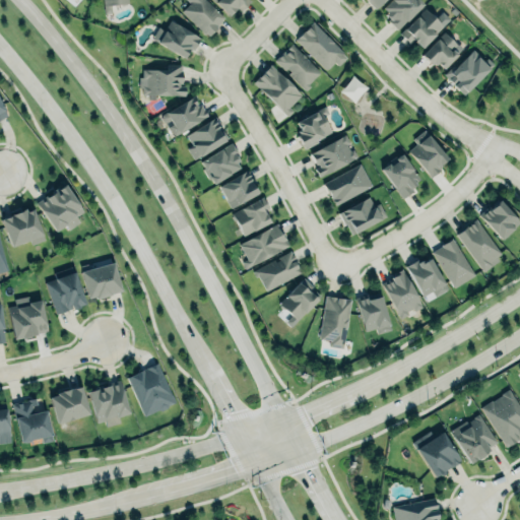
[(102,0),(103,13),(111,12),(111,5),(128,4),(127,0),(102,0)]
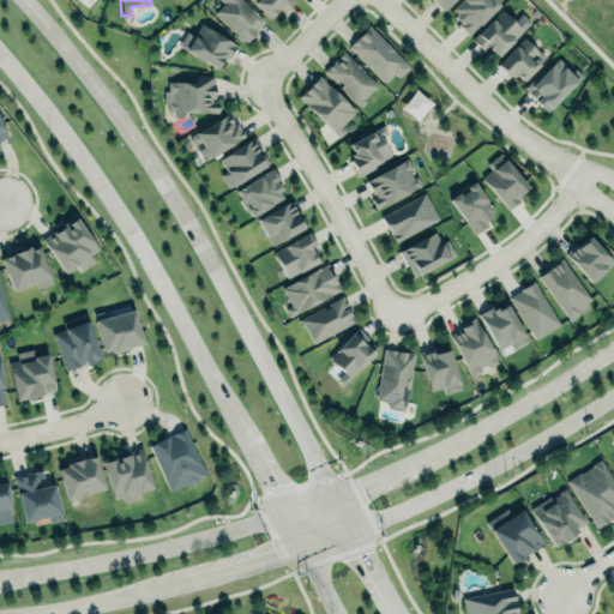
[(264,19),(245,0),(221,0),(226,4),(215,11),(242,41),(247,41),(257,34),(256,29),(264,19)]
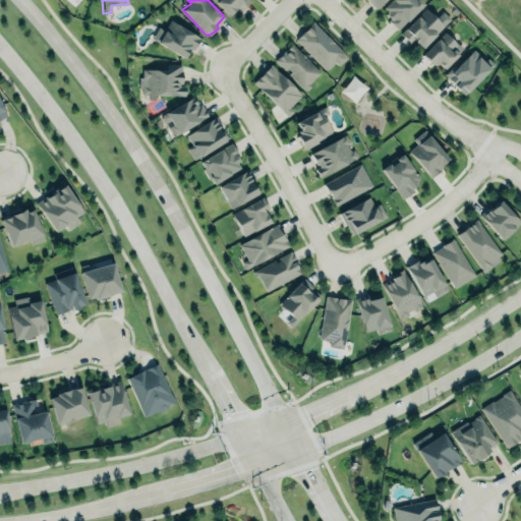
[(212,0),(228,15),(236,8),(239,11),(249,1),(248,0),(212,0)]
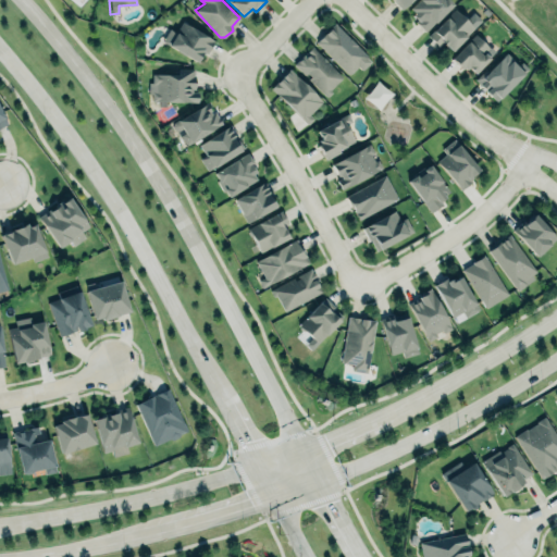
[(412,0),(403,10),(394,2),(390,0),(412,0)]
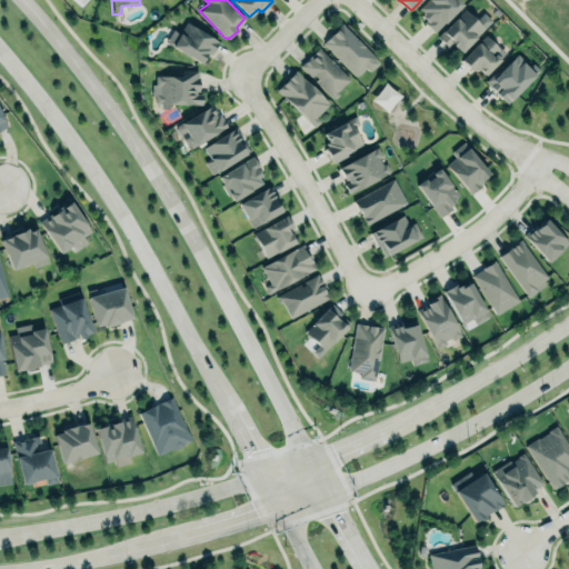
[(428,0),(458,0),(462,5),(445,25),(443,25),(435,33),(427,25),(428,23),(421,17),(423,15),(419,9),(428,0)]
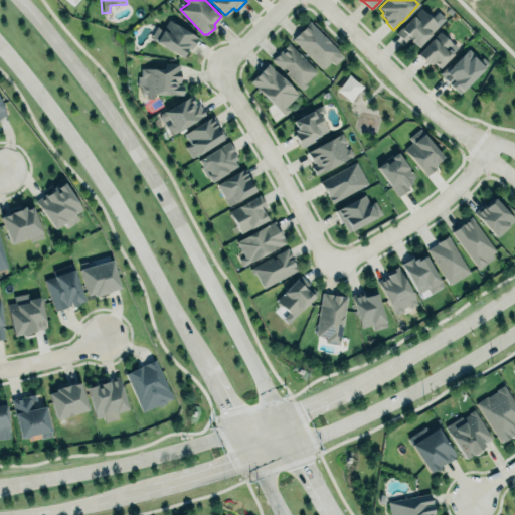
[(394,33),(420,7),(440,25),(417,48),(409,40),(405,44),(394,33)]
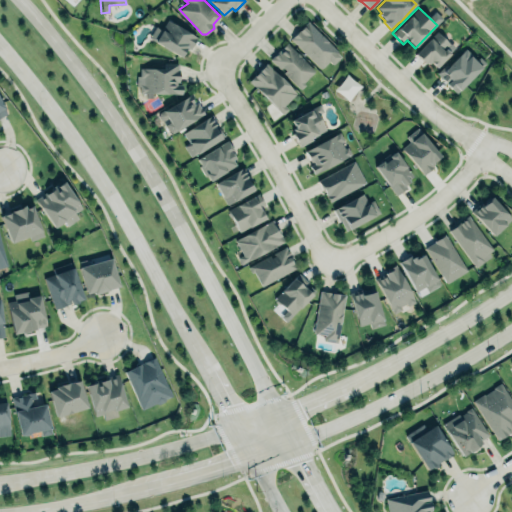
[(155,42),(168,19),(198,37),(191,49),(187,48),(181,58),(155,42)]
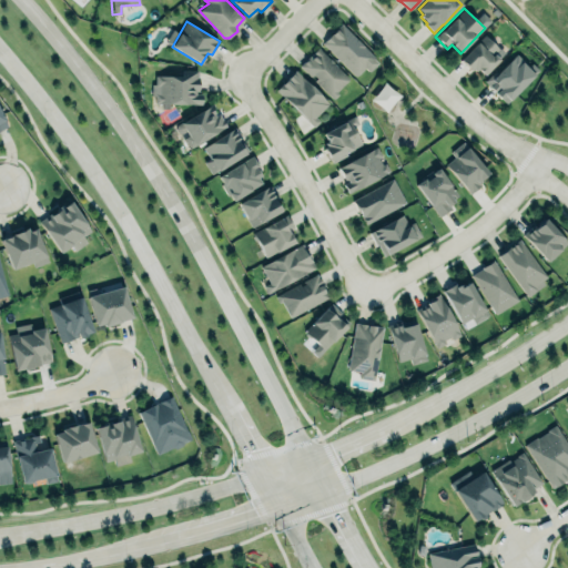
[(323,42),(344,26),(375,58),(377,64),(368,72),(365,68),(356,75),(323,42)]
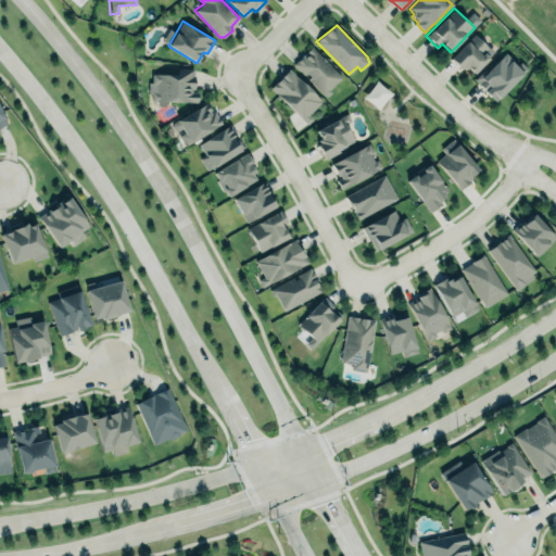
[(450,58),(462,70),(465,66),(471,72),(492,52),(474,34),(450,58)]
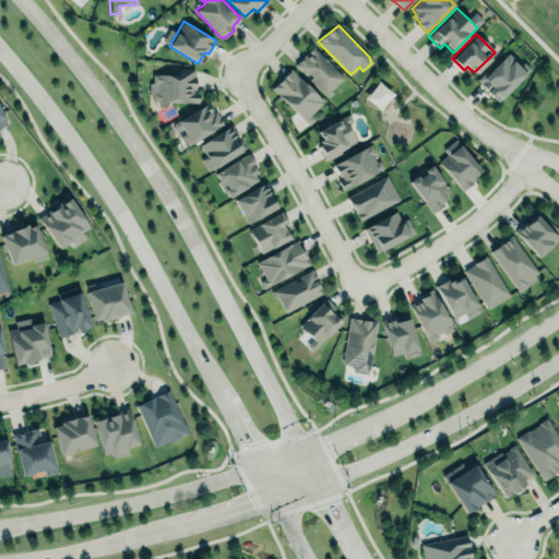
[(313,46),(307,52),(308,55),(307,57),(305,55),(295,64),(306,76),(309,73),(312,78),(310,79),(329,97),(333,93),(331,91),(344,76),(313,46)]
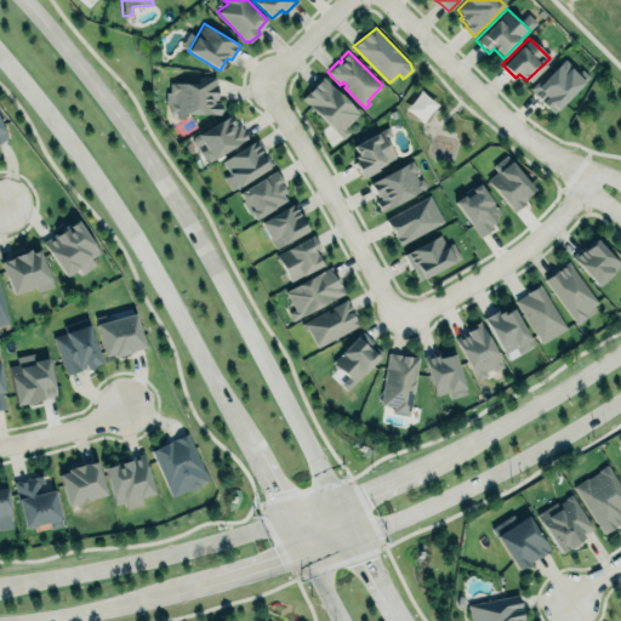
[(529,89),(541,77),(543,79),(564,58),(573,67),(575,64),(588,77),(553,113),(529,89)]
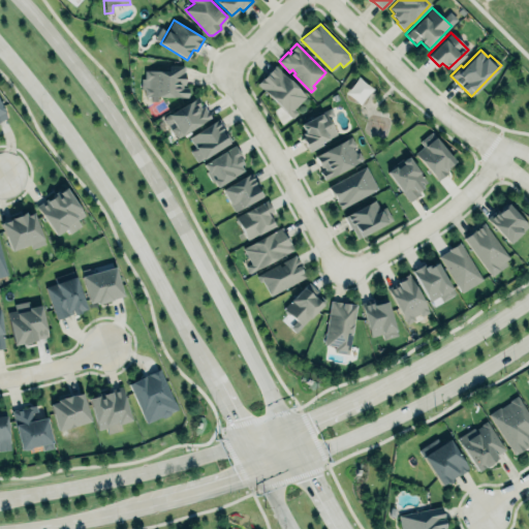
[(146,70),(145,79),(143,79),(142,89),(145,90),(145,95),(159,97),(188,97),(189,87),(183,87),(183,85),(186,85),(185,71),(185,66),(170,64),(169,71),(146,70)]
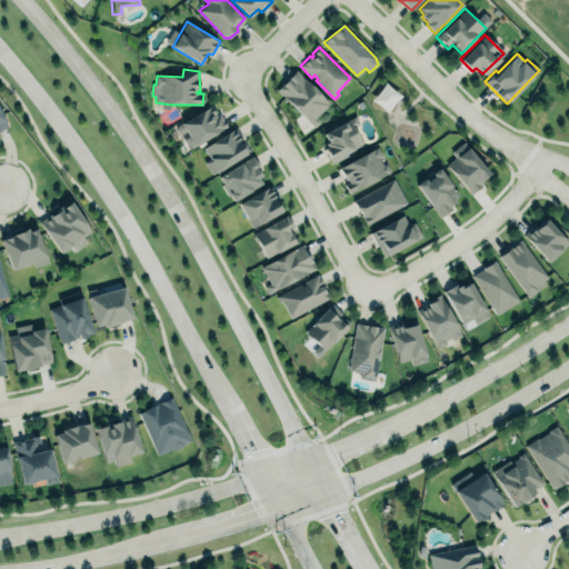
[(330,103),(293,70),(276,90),(312,125),(330,103)]
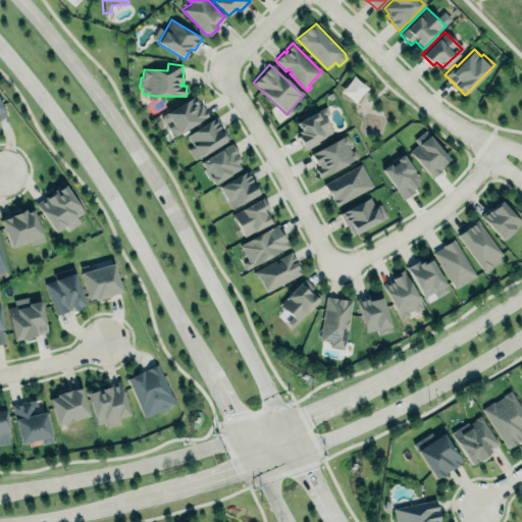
[(341,91),(354,103),(366,88),(353,76),(341,91)]
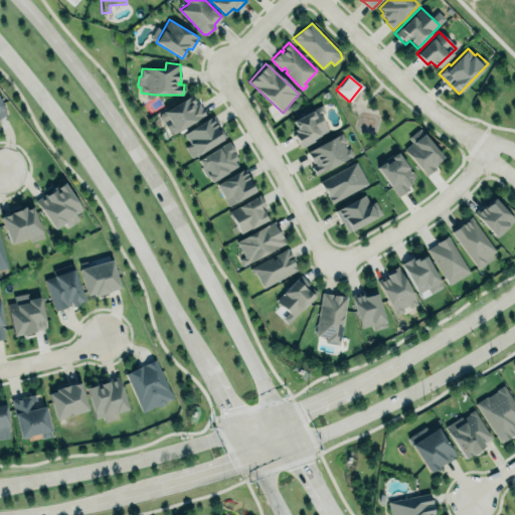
[(164,112),(191,96),(196,105),(199,103),(207,115),(173,135),(168,126),(171,124),(164,112)]
